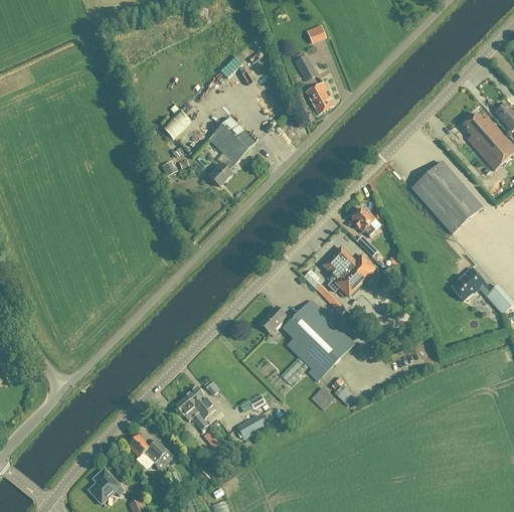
[(315,34),(317,40),(324,38),(322,32),(315,34)]
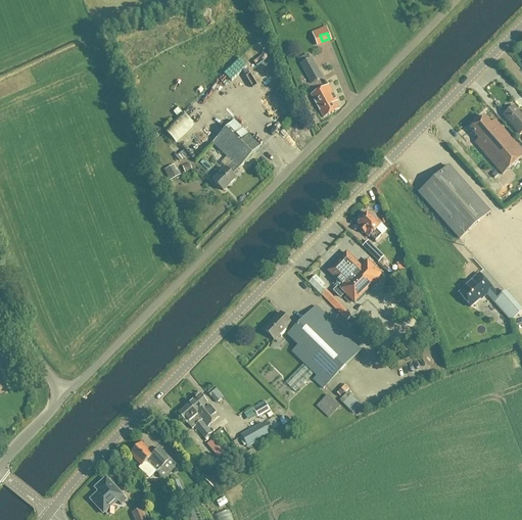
[(321,76),(310,55),(299,61),(310,81),(321,76)]
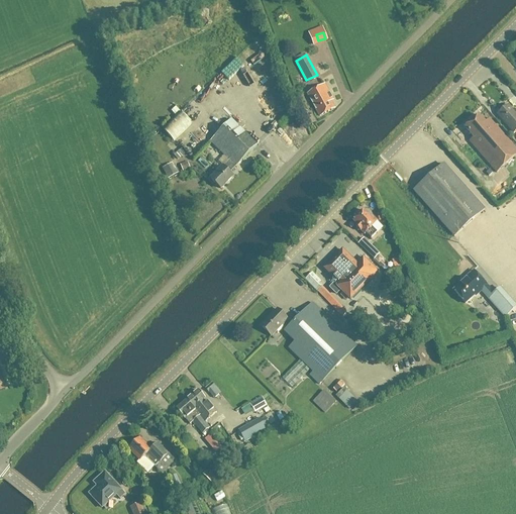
[(334,105),(330,98),(332,97),(324,81),(306,91),(319,114),(334,105)]
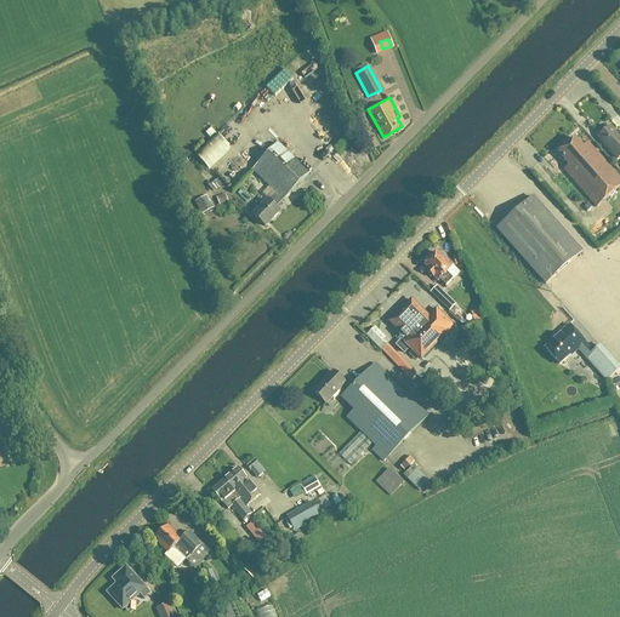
[(615,129),(610,123),(607,126),(604,124),(598,130),(599,132),(598,133),(604,140),(602,141),(615,156),(619,150),(619,130),(619,129),(615,129)]
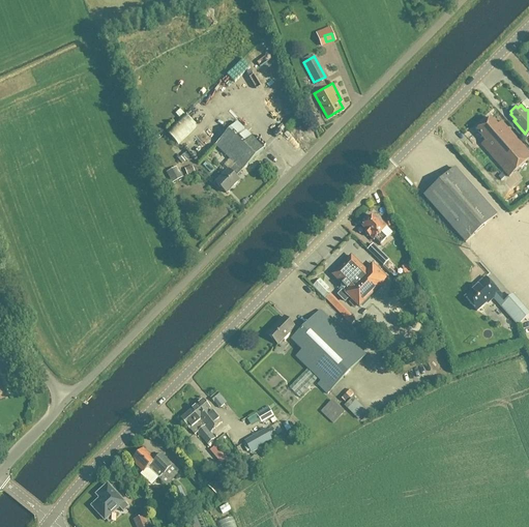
[(485,138),(479,142),(507,174),(528,155),(528,150),(501,119),(496,123),(490,115),(475,127),(485,138)]
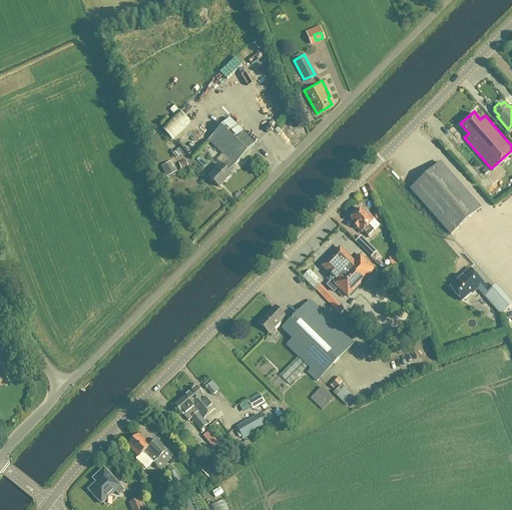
[(227,116),(224,119),(207,137),(227,156),(220,163),(220,162),(208,174),(218,184),(229,172),(226,168),(232,162),(253,141),(227,116)]
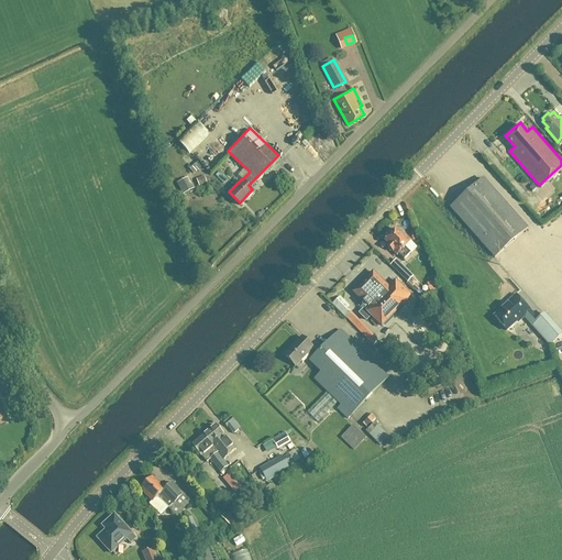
[(526,226),(482,176),(449,205),(493,255),(526,226)]
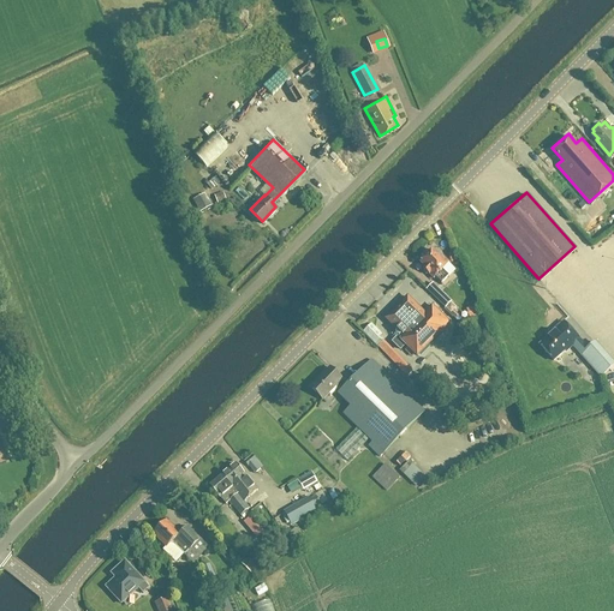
[(433,247),(421,259),(424,264),(423,265),(429,271),(434,276),(435,274),(441,281),(448,274),(442,267),(448,261),(441,253),(440,255),(433,247)]
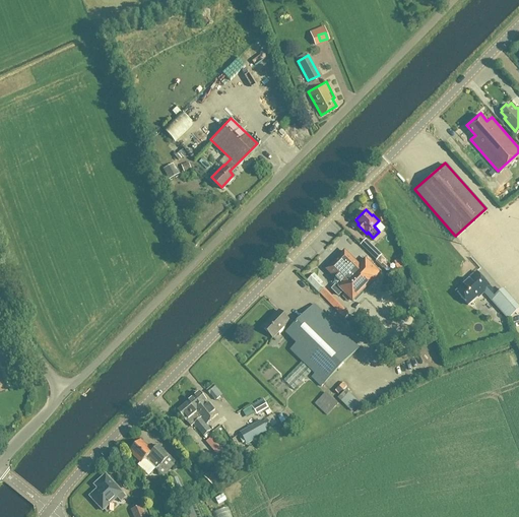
[(479,220),(487,228),(494,219),(485,212),(479,220)]
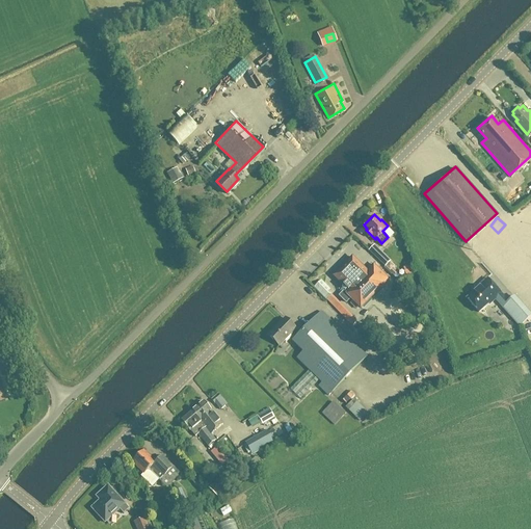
[(321,250),(328,258),(346,240),(339,233),(321,250)]
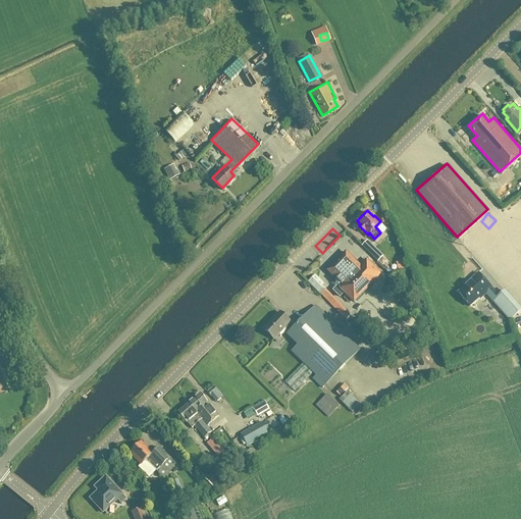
[(381,253),(373,245),(367,239),(361,245),(367,251),(376,259),(381,253)]
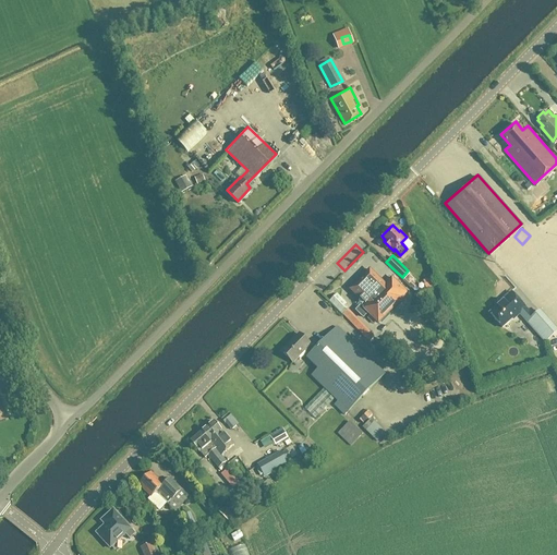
[(368,266),(349,286),(364,301),(362,303),(360,302),(355,308),(362,314),(366,310),(377,321),(400,298),(399,297),(406,290),(390,274),(384,281),(368,266)]
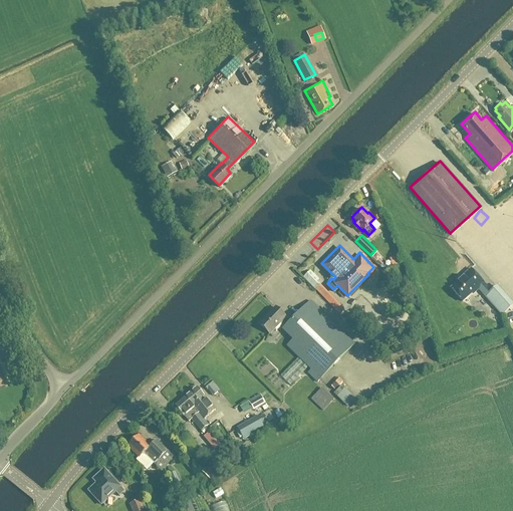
[(461,274),(462,275),(450,286),(461,299),(471,290),(472,291),(477,286),(501,312),(512,302),(495,283),(490,288),(469,266),(461,274)]
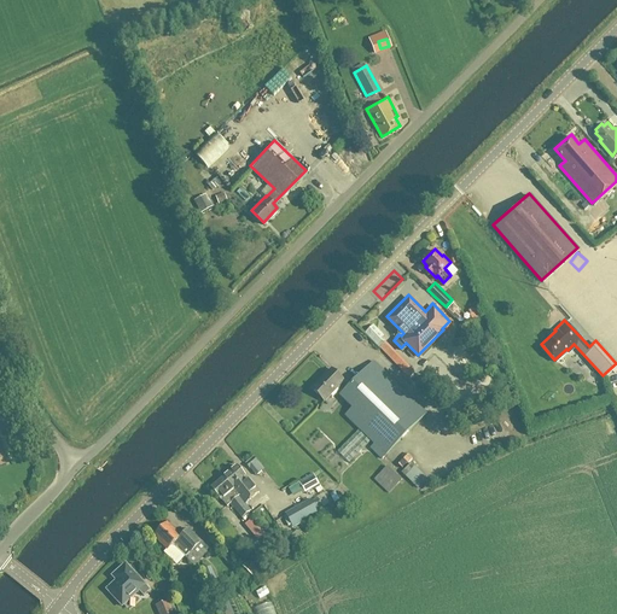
[(383,333),(372,321),(362,329),(377,345),(384,338),(380,335),(383,333)]
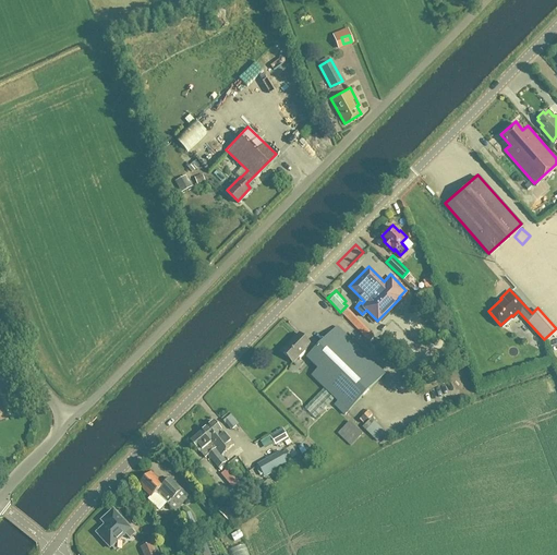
[(373,334),(348,306),(341,312),(367,339),(373,334)]
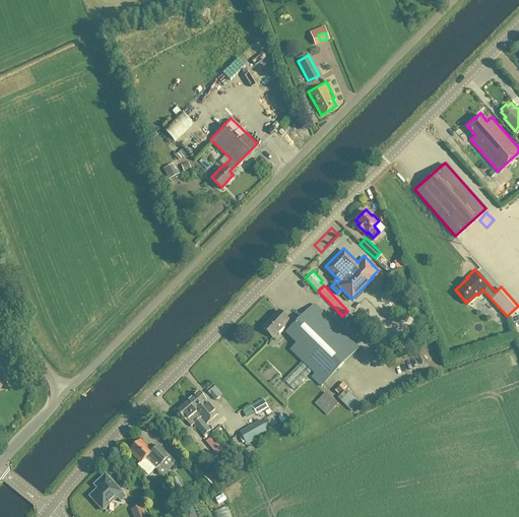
[(363,305),(385,326),(390,320),(368,299),(363,305)]
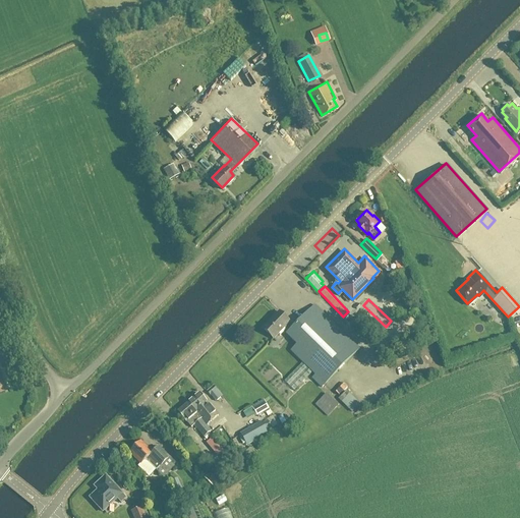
[(279,308),(262,326),(273,336),(284,324),(288,328),(286,331),(296,341),(290,348),(314,371),(311,375),(321,384),(357,346),(313,302),(293,323),(289,319),(279,308)]
